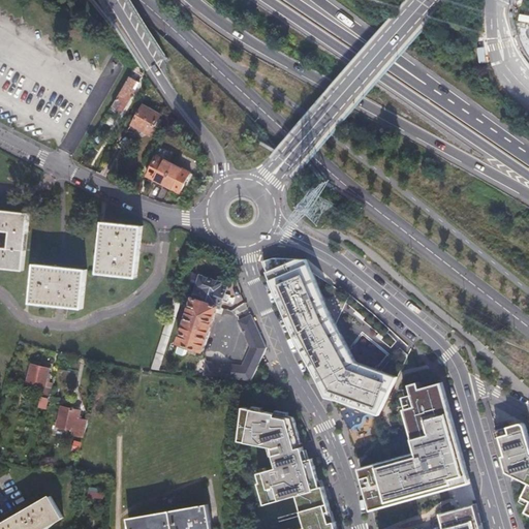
[(138,84),(128,78),(112,107),(122,114),(138,84)]
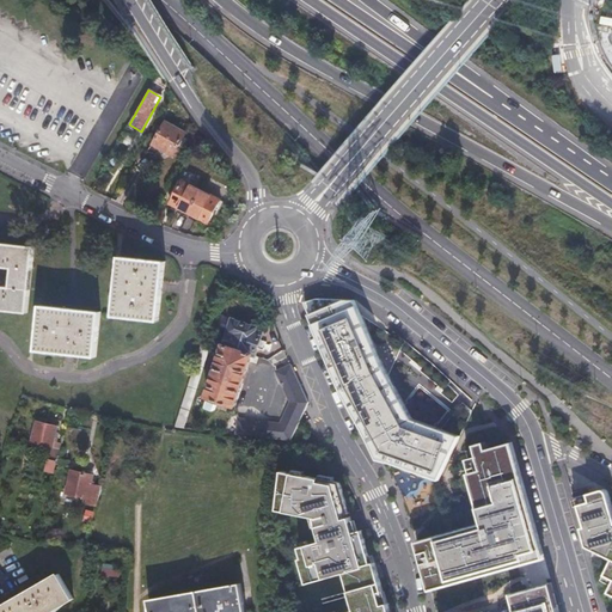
[(164,121),(151,145),(170,155),(184,133),(164,121)]
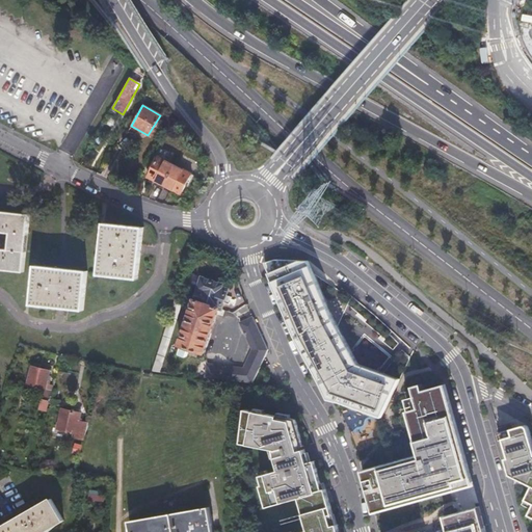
[(164,185),(175,166),(158,157),(148,177),(164,185)]
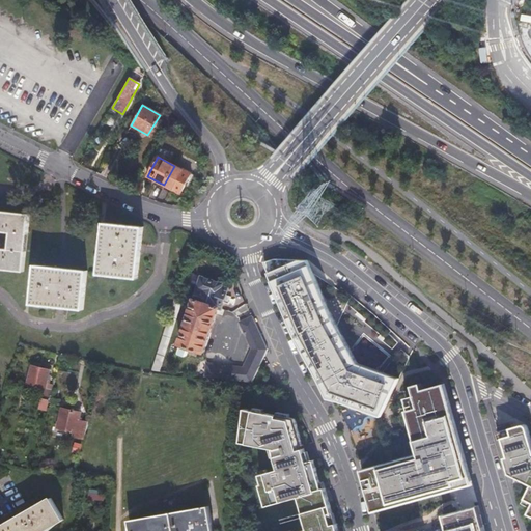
[(190,174),(174,166),(164,185),(179,193),(190,174)]
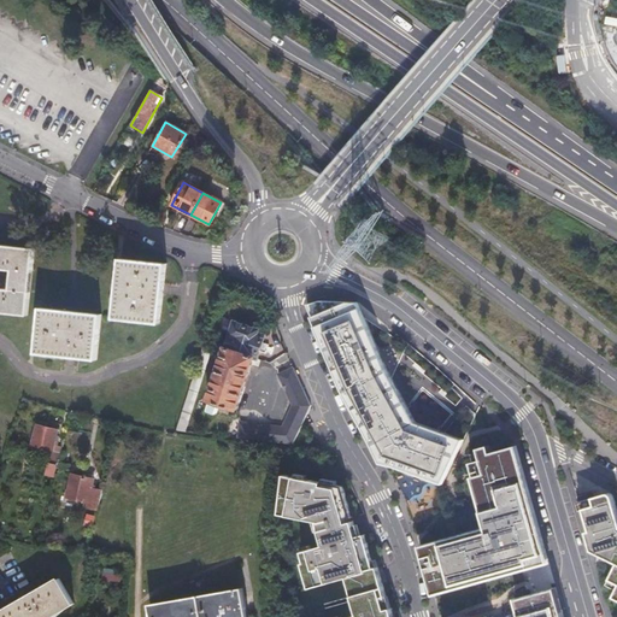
[(0,245),(0,312),(28,316),(34,248),(0,245)]
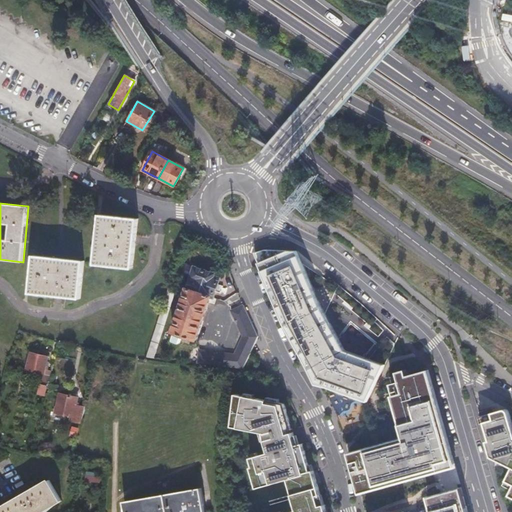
[(102,216),(96,266),(133,270),(139,221),(102,216)]
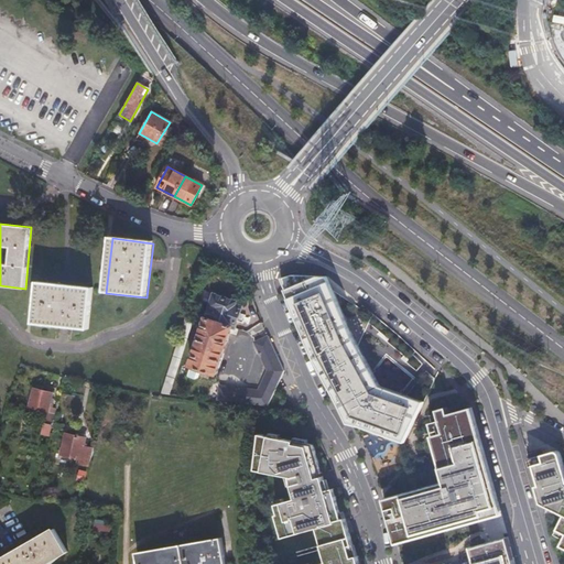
[(357,425),(404,442),(424,402),(379,381),(353,335),(328,278),(293,274),(282,278),(314,356),(348,423),(357,425)]
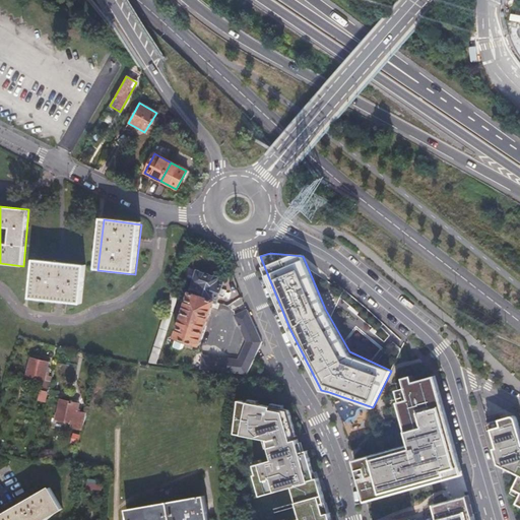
[(36,260),(30,299),(82,305),(87,266),(36,260)]
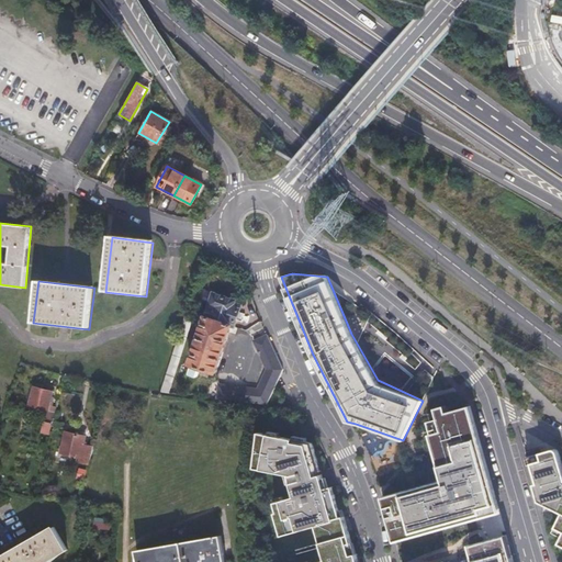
[(214,293),(205,317),(232,327),(234,328),(242,306),(235,304),(236,302),(214,293)]
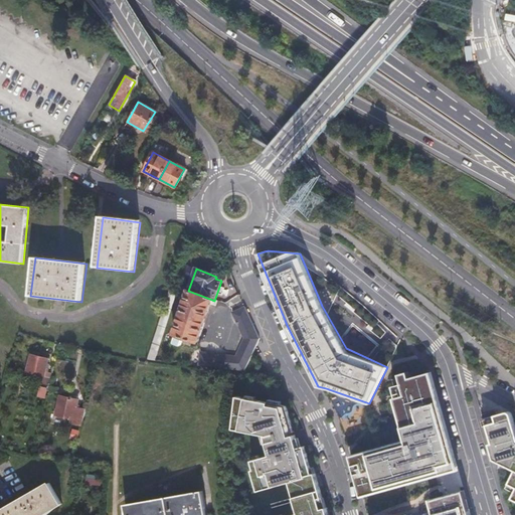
[(171,285),(147,359),(153,360),(174,294),(185,298),(173,334),(197,343),(212,300),(188,291),(171,285)]
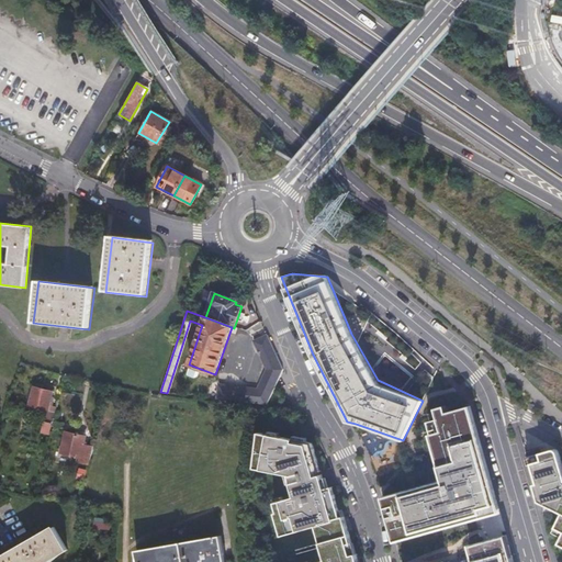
[(268,334),(255,339),(267,370),(255,390),(216,384),(215,400),(266,405),(282,370),(268,334)]
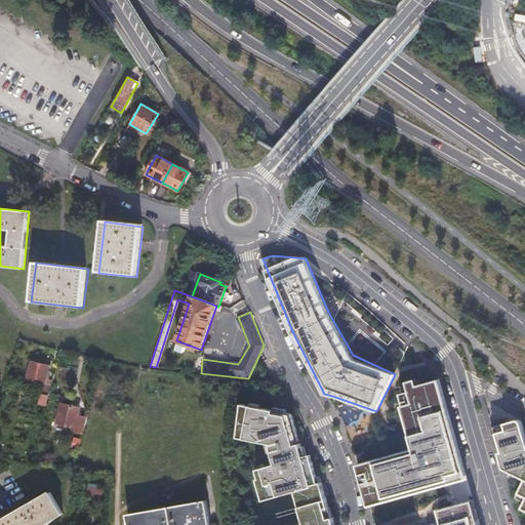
[(44,384),(45,382),(45,378),(48,379),(49,374),(47,373),(48,366),(31,362),(27,379),(44,384)]
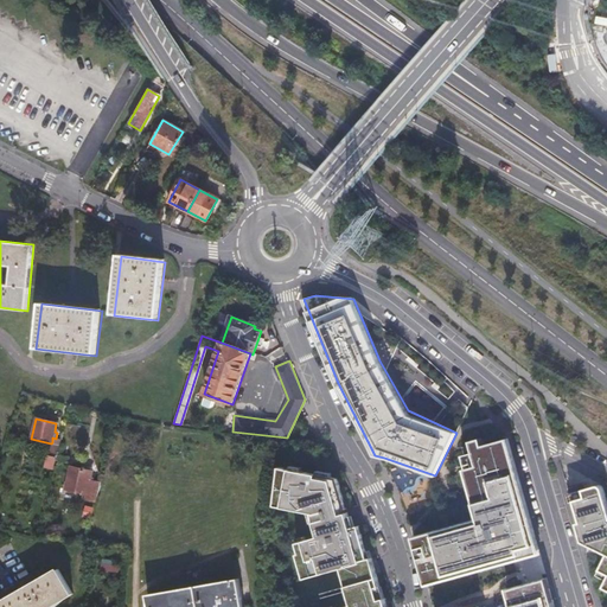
[(478,518),(413,537),(416,548),(426,545),(428,555),(419,557),(426,585),(540,553),(508,439),(483,446),(480,438),(470,441),(473,453),(477,466),(466,468),(464,470),(478,518)]
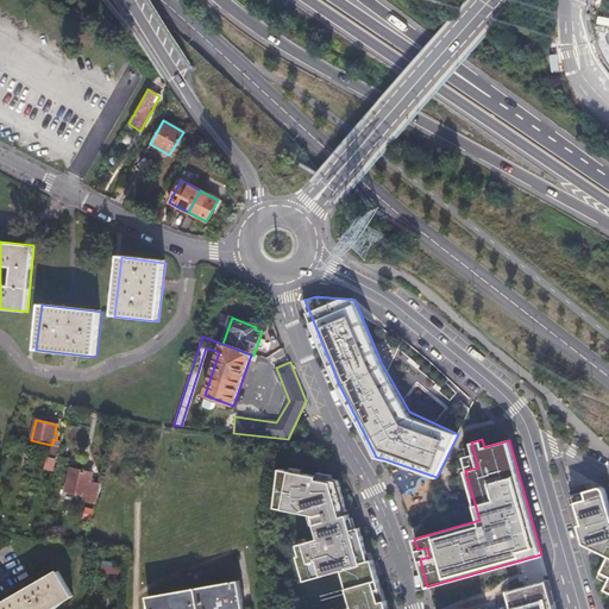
[(58,457),(61,445),(52,444),(51,445),(50,454),(58,457)]
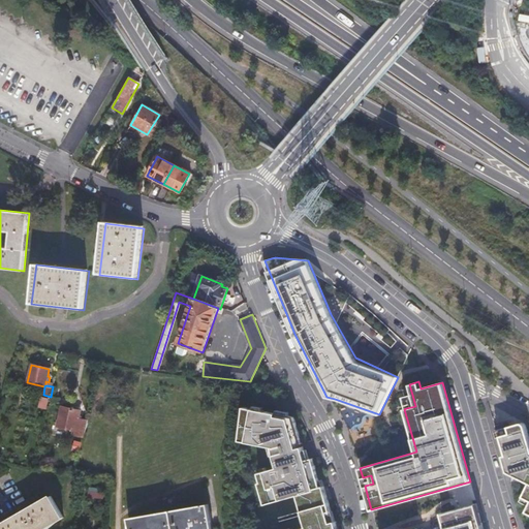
[(415,406),(412,395),(403,397),(406,408),(415,406)]
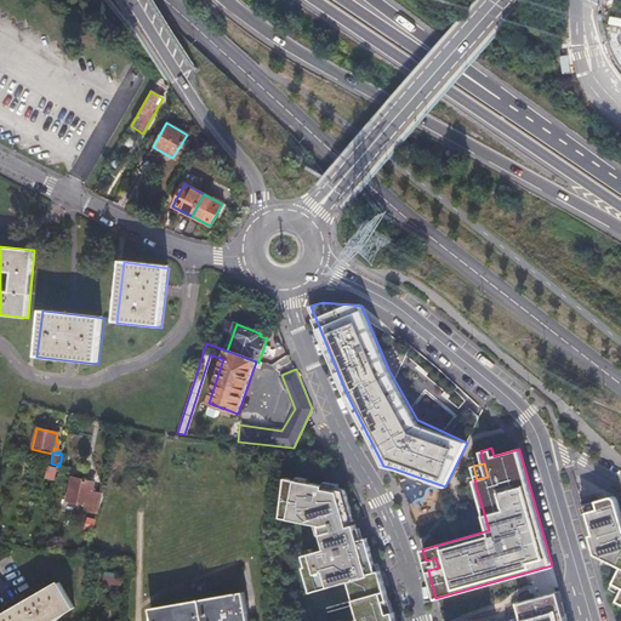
[(57,478),(58,466),(49,466),(49,478),(57,478)]
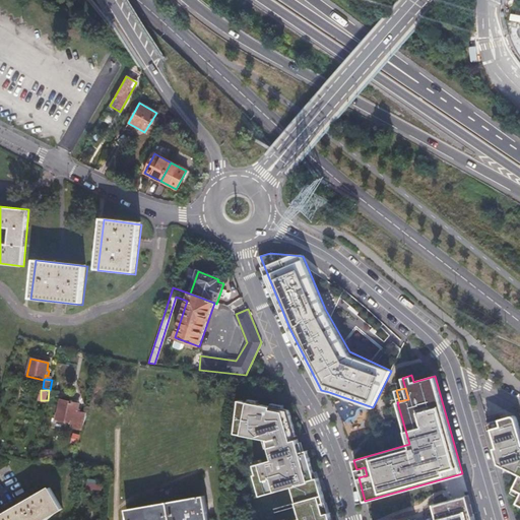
[(83,426),(86,414),(76,411),(78,404),(61,399),(55,417),(71,423),(71,424),(73,425),(72,427),(78,429),(80,425),(83,426)]
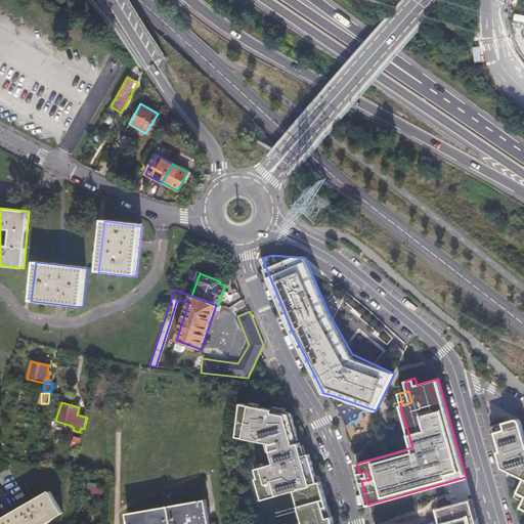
[(289,411),(243,404),(237,437),(270,442),(270,463),(252,468),(254,477),(252,478),(258,499),(300,488),(308,520),(294,523),(333,523),(326,498),(322,499),(309,454),(302,456),(289,411)]
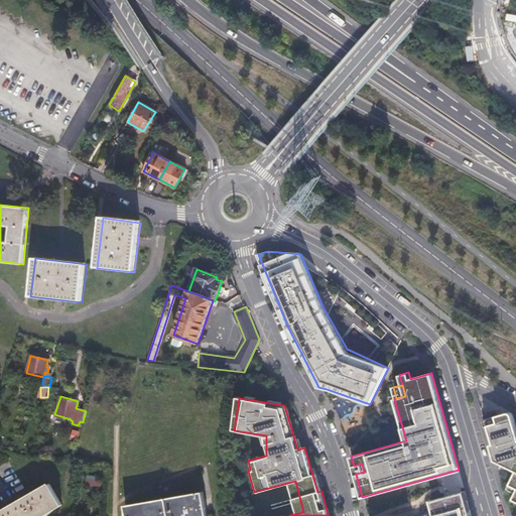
[(498,410),(483,414),(492,443),(496,442),(502,461),(515,469),(508,483),(515,487),(511,497),(515,500),(515,423),(512,411),(500,414),(498,410)]
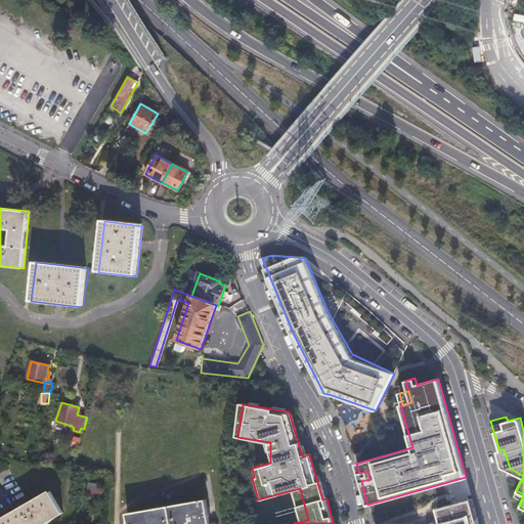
[(72,446),(78,448),(81,439),(74,437),(72,446)]
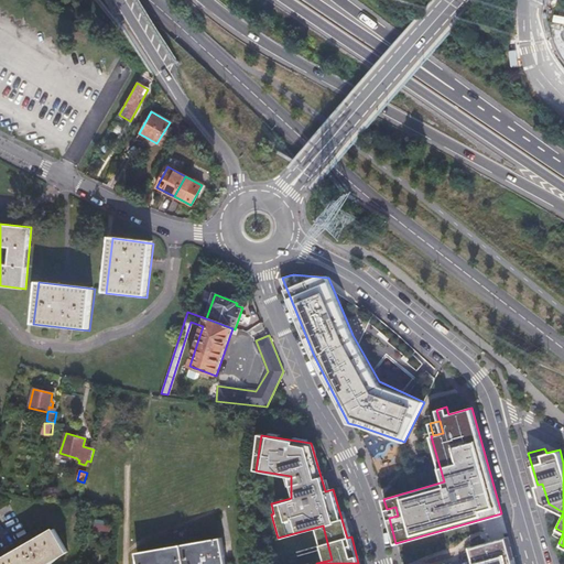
[(396,507),(387,509),(389,518),(398,516),(396,507)]
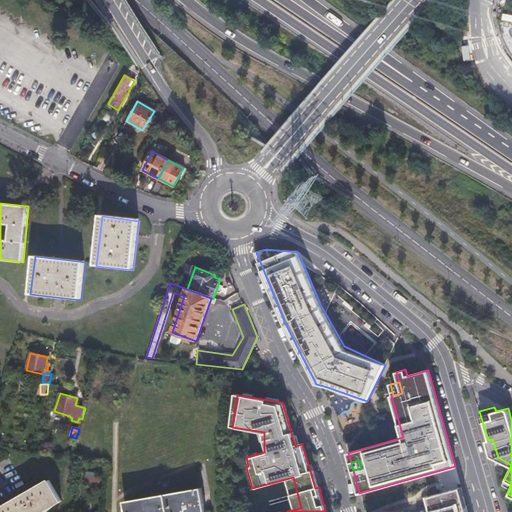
[(51,482),(0,510),(0,511),(45,511),(63,502),(51,482)]
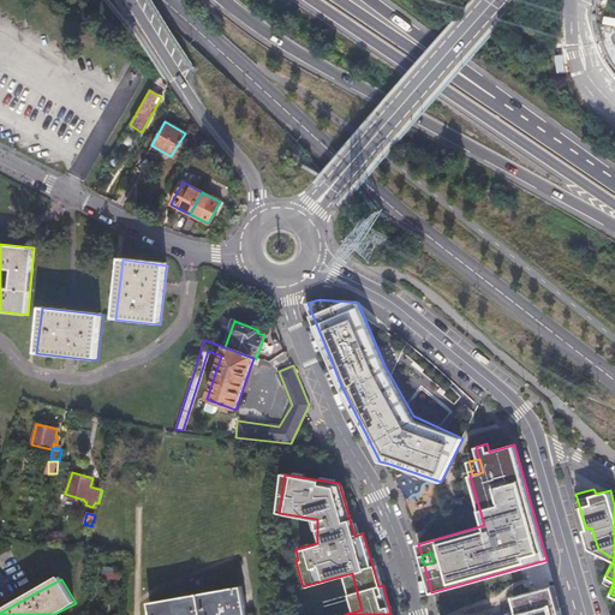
[(251,614),(246,584),(154,599),(155,614),(251,614)]
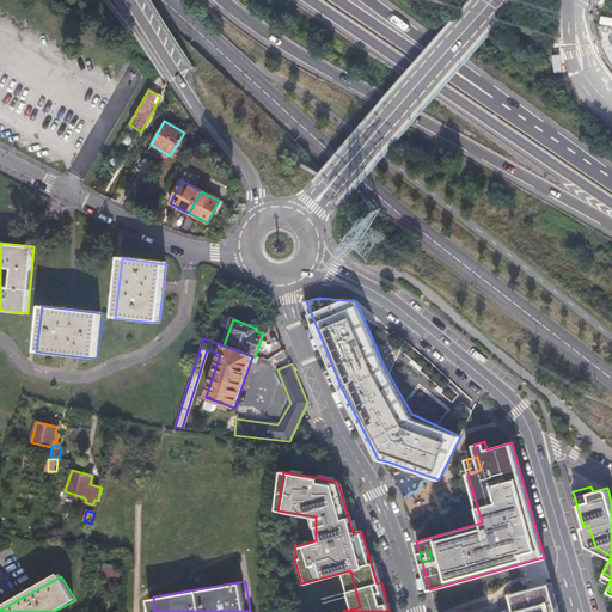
[(483,611),(484,611),(483,611),(557,611),(556,605),(557,604),(551,583),(513,594),(518,611),(483,611)]
